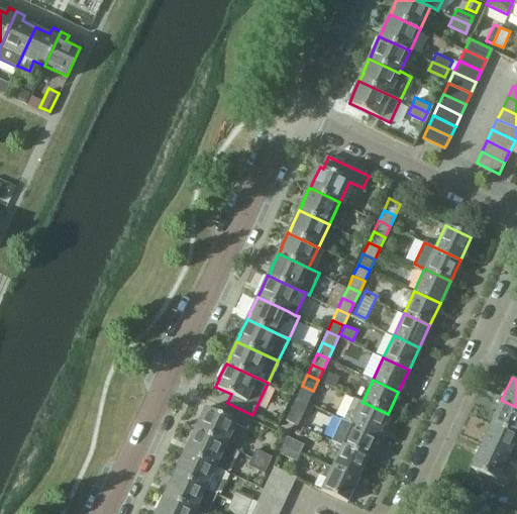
[(307,403),(313,391),(302,386),(296,398),(307,403)]
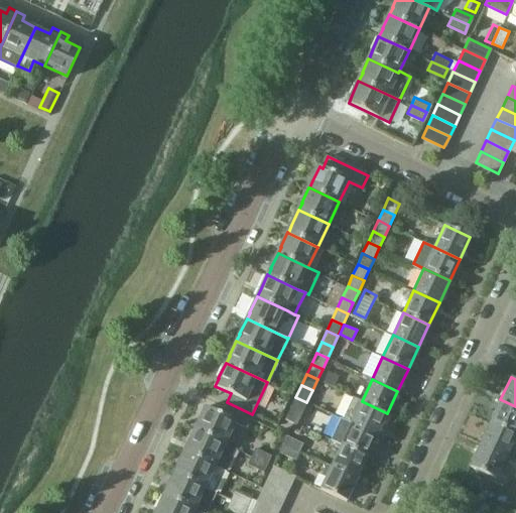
[(387,413),(362,401),(353,396),(342,418),(377,434),(387,413)]
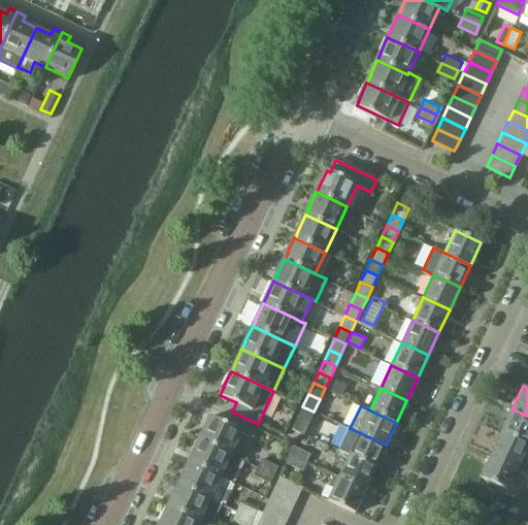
[(309,422),(314,412),(302,406),(298,417),(309,422)]
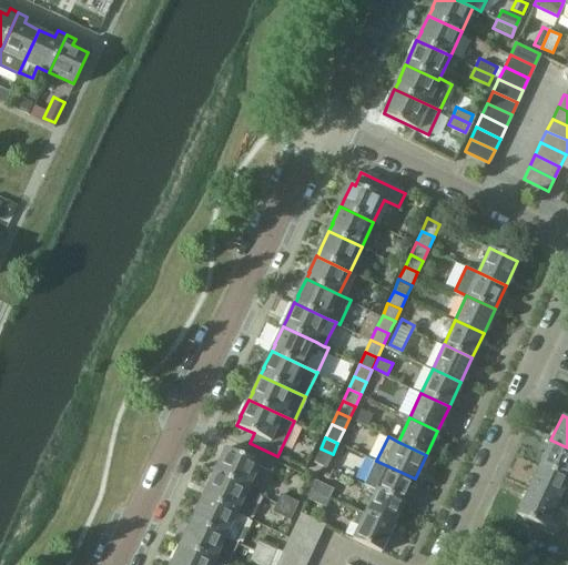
[(567,447),(550,440),(539,463),(567,476),(567,447)]
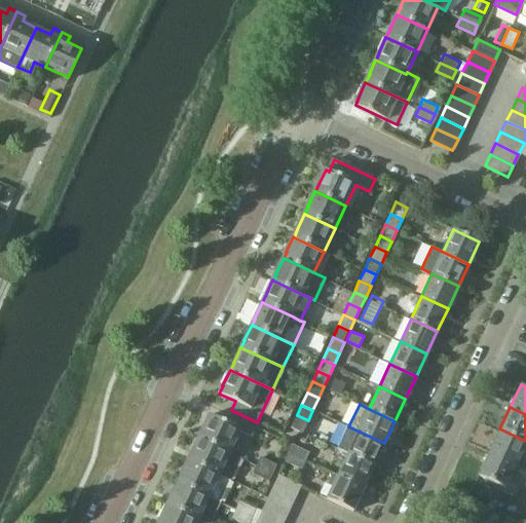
[(202,431),(199,437),(230,451),(240,430),(251,435),(256,425),(230,413),(226,422),(210,414),(201,430),(202,431)]
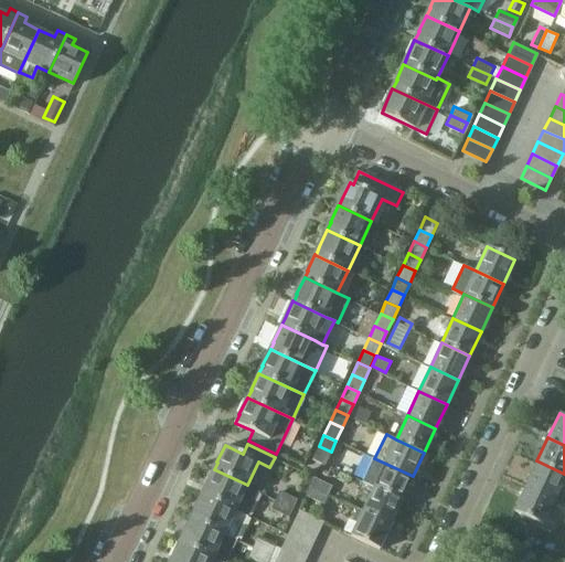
[(324,464),(331,452),(319,446),(312,458),(324,464)]
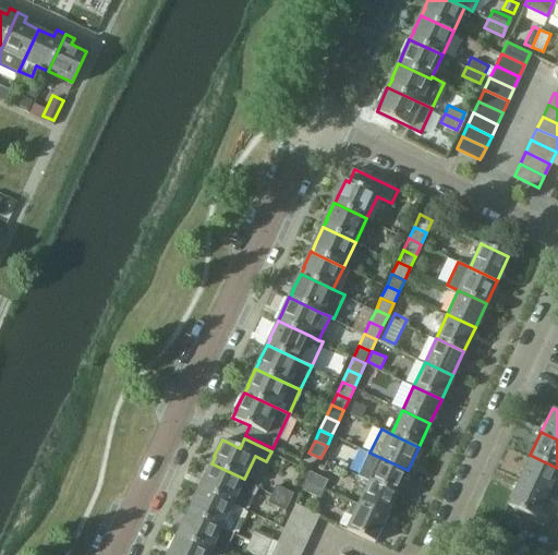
[(396,494),(408,470),(370,453),(368,451),(356,475),(368,481),(396,494)]
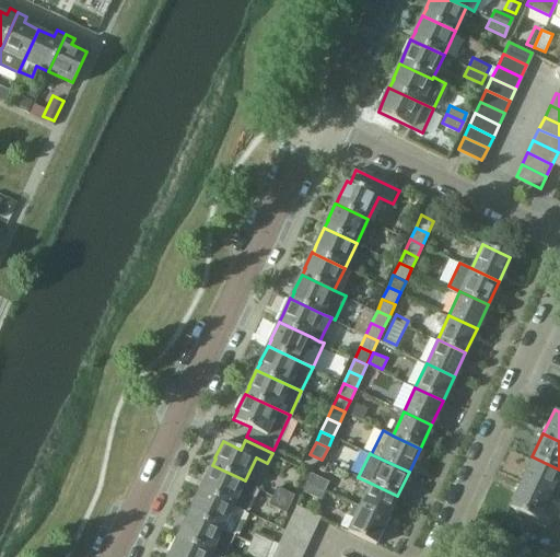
[(532,456),(521,480),(547,494),(559,470),(532,456)]
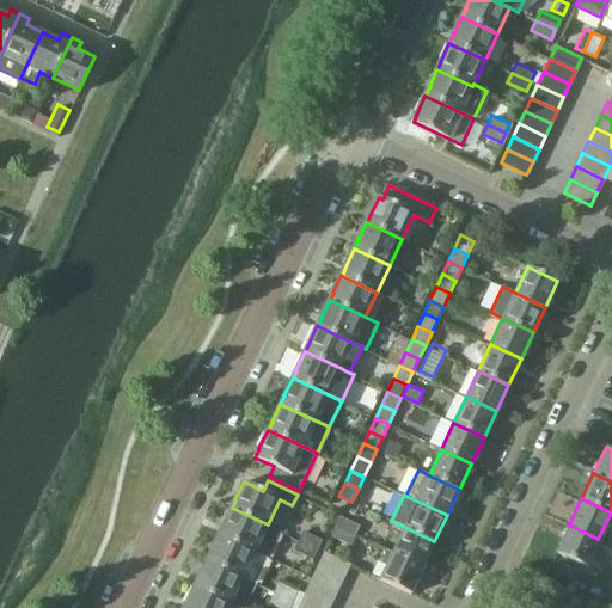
[(268,524),(232,508),(231,508),(222,526),(224,526),(220,533),(219,533),(219,534),(268,557),(281,530),(268,524)]
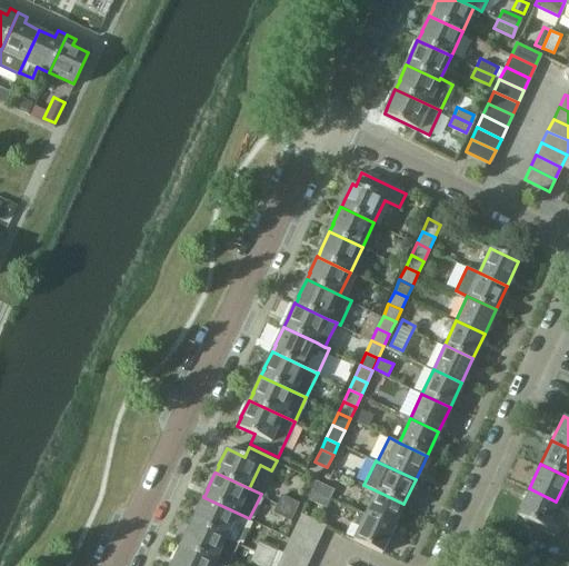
[(316,482),(311,490),(329,498),(333,489),(316,482)]
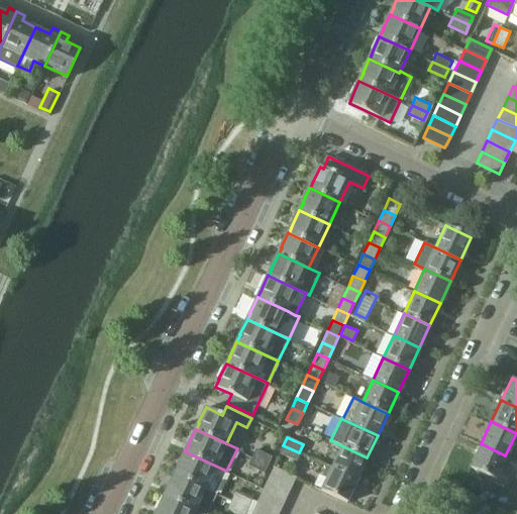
[(481,443),(470,466),(484,473),(495,478),(505,455),(481,443)]
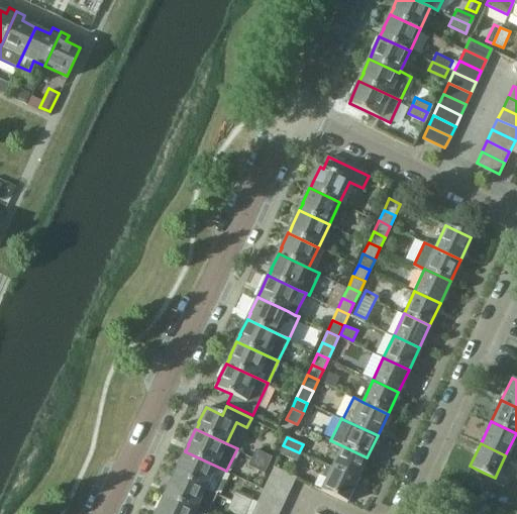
[(296,461),(299,452),(283,445),(279,453),(296,461)]
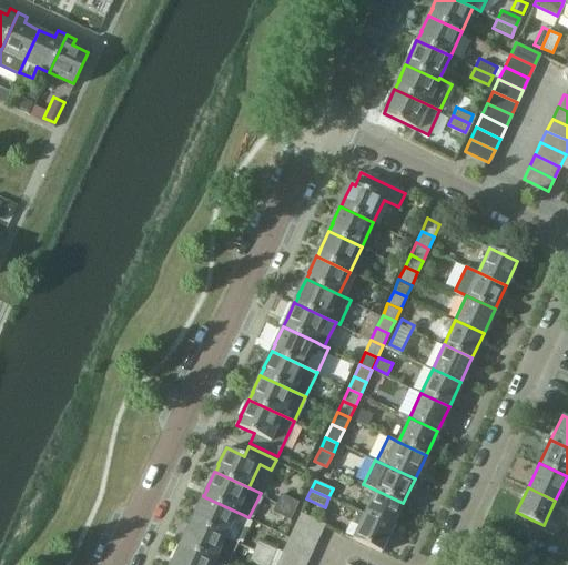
[(392,527),(403,503),(375,490),(364,514),(392,527)]
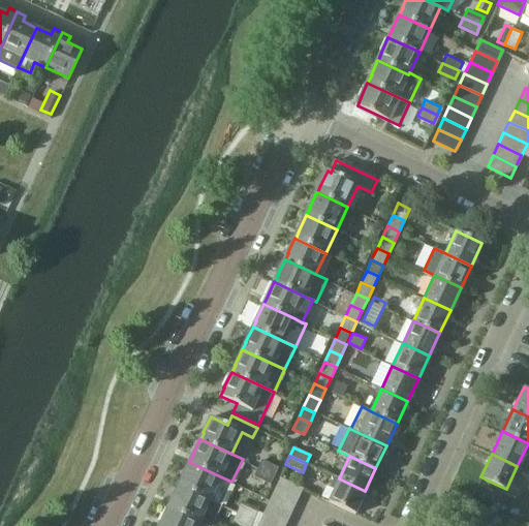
[(261,458),(257,466),(274,473),(278,465),(261,458)]
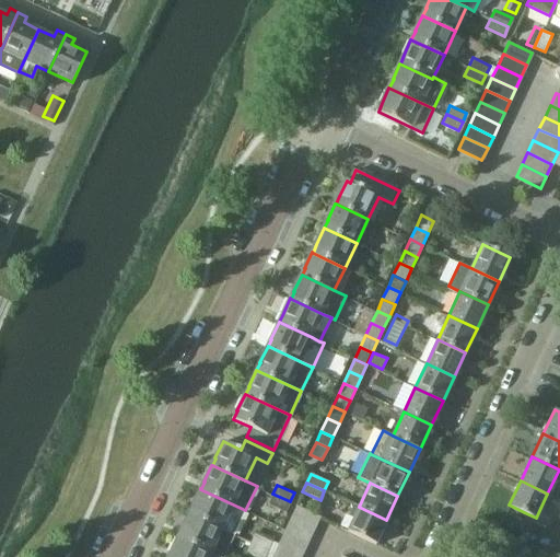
[(245,510),(200,489),(193,505),(194,506),(190,512),(234,533),(245,510)]
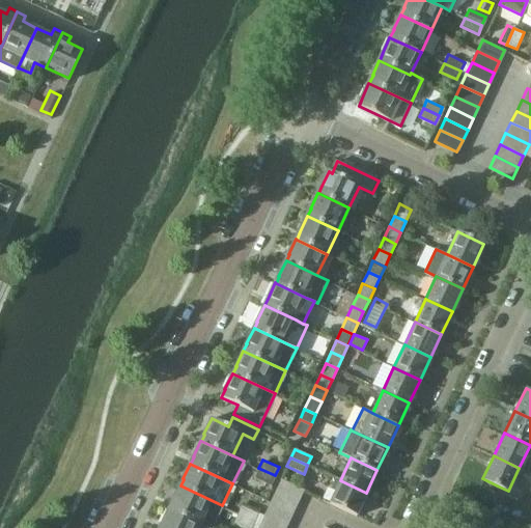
[(271,484),(275,475),(258,468),(254,476),(271,484)]
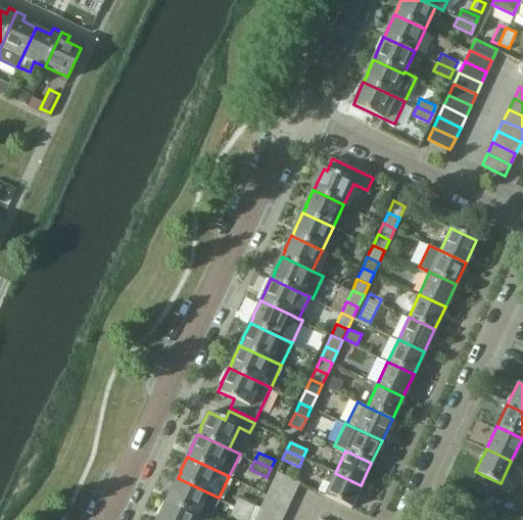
[(293,492),(298,481),(277,471),(272,482),(293,492)]
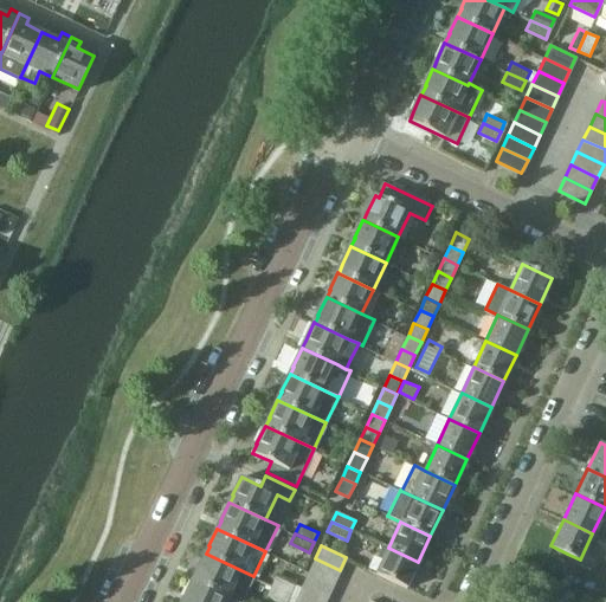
[(406,588),(418,562),(388,548),(381,545),(376,555),(384,558),(376,574),(406,588)]
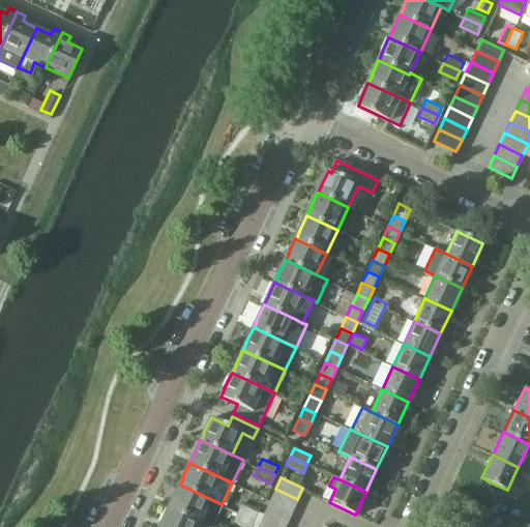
[(222,504),(180,485),(179,485),(172,500),(173,500),(170,506),(211,526),(222,504)]
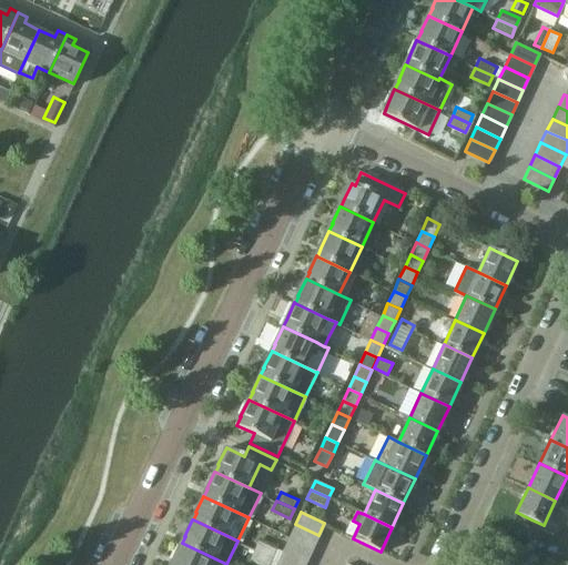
[(313,547),(318,535),(295,524),(288,536),(313,547)]
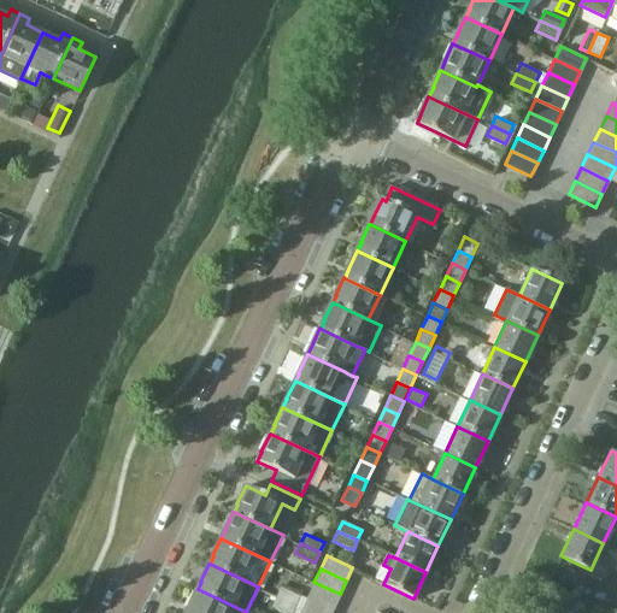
[(334,607),(340,594),(313,582),(307,595),(334,607)]
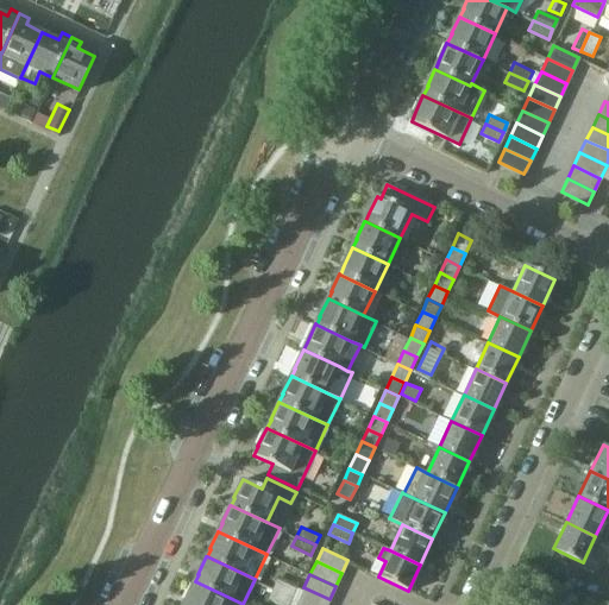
[(276,579),(271,588),(292,597),(295,587),(276,579)]
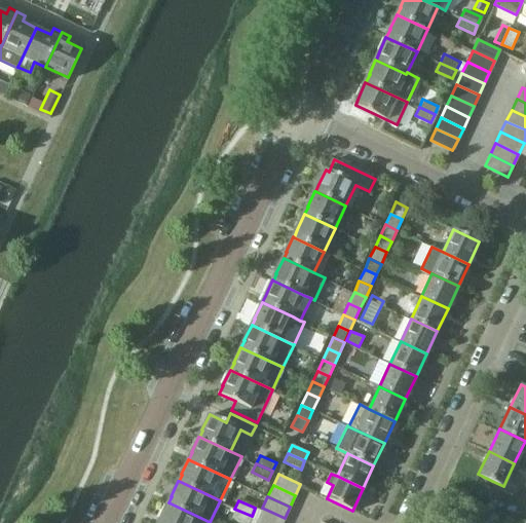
[(209,522),(210,522),(168,502),(167,502),(160,519),(158,522),(209,522)]
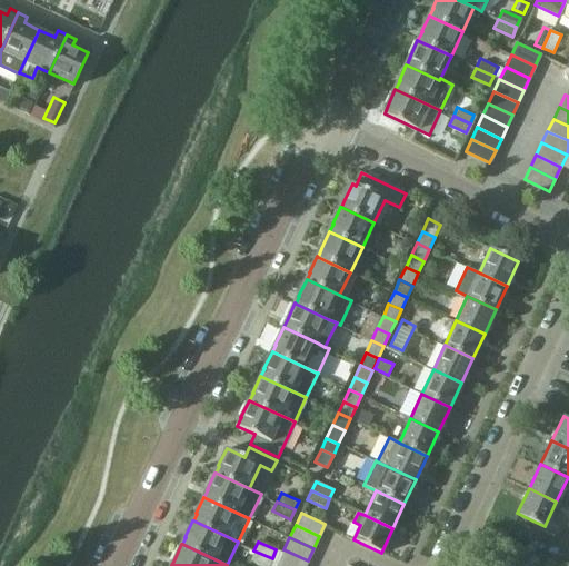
[(288,565),(305,565),(308,560),(283,549),(278,562),(288,565)]
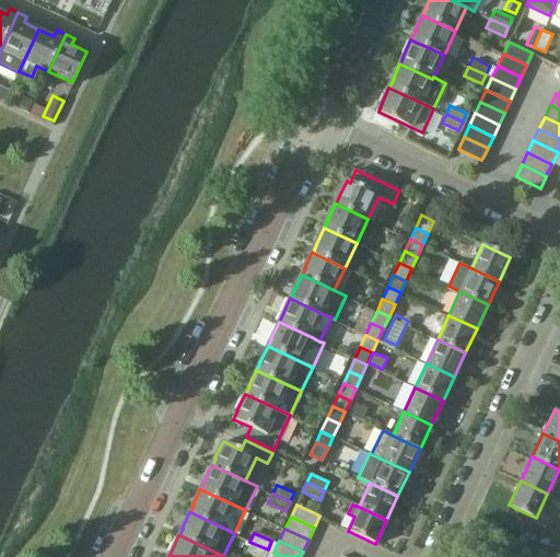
[(264,556),(268,549),(249,542),(245,550),(259,556),(264,556)]
